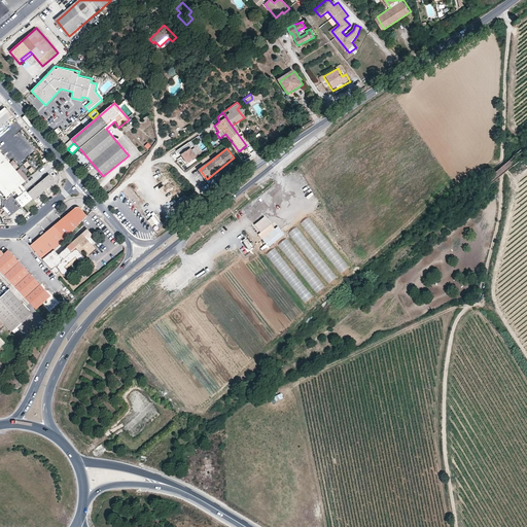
[(190,149),(180,155),(186,166),(197,159),(190,149)]
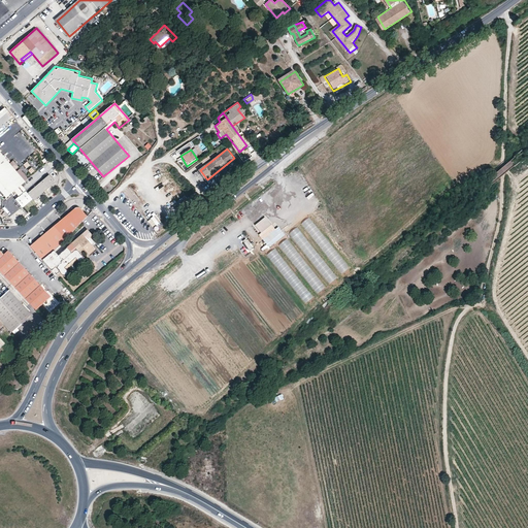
[(0,182),(10,195),(25,183),(14,170),(9,164),(0,152),(0,182)]
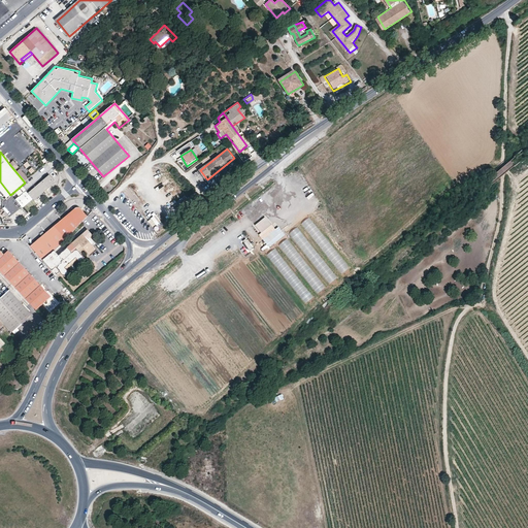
[(9,164),(14,170),(19,167),(13,161),(9,164)]
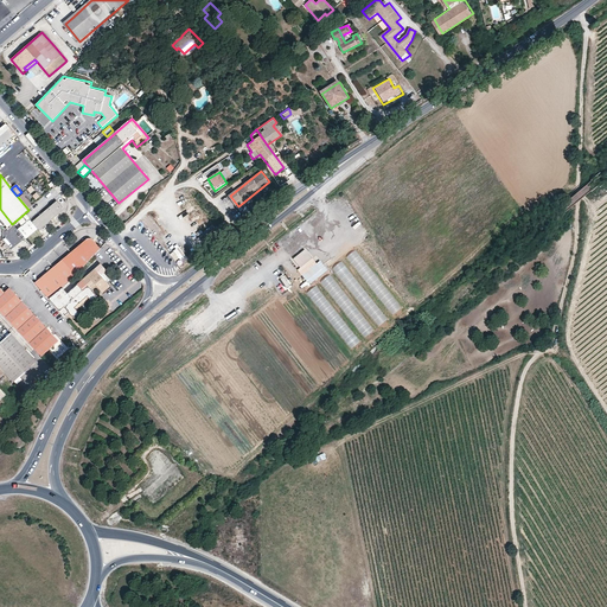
[(64,209),(57,200),(32,222),(30,219),(19,229),(26,238),(38,229),(39,231),(64,209)]
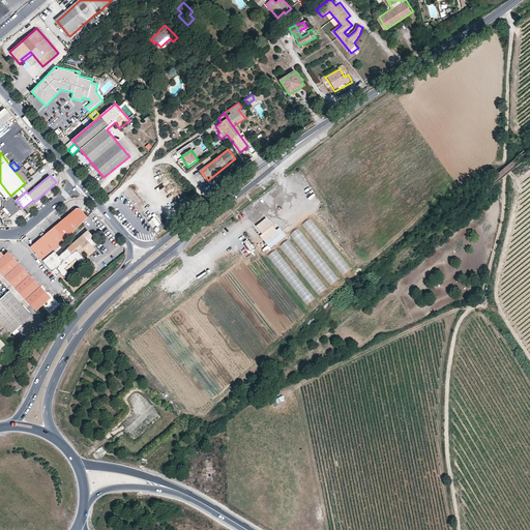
[(0,190),(6,199),(10,196),(0,182),(0,190)]
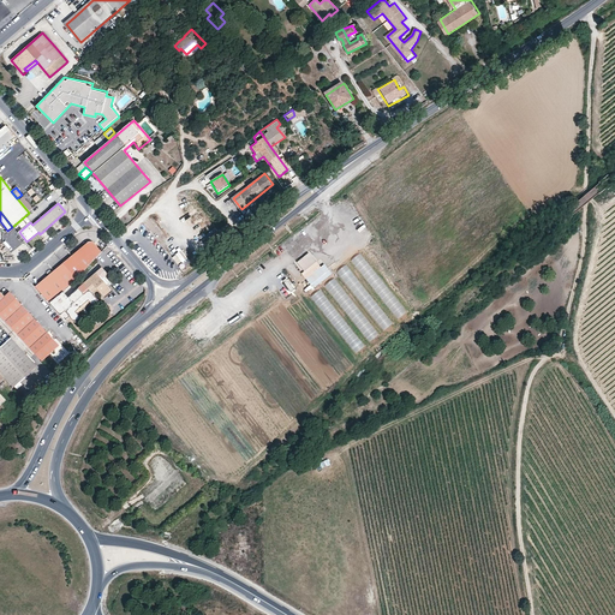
[(102,254),(96,246),(94,244),(91,244),(88,244),(83,248),(64,266),(37,288),(51,304),(55,299),(77,280),(78,279),(95,261),(96,258),(102,254)]
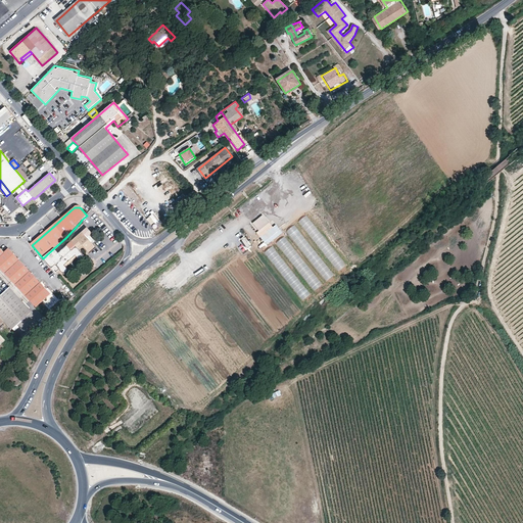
[(263,216),(252,223),(258,231),(269,224),(263,216)]
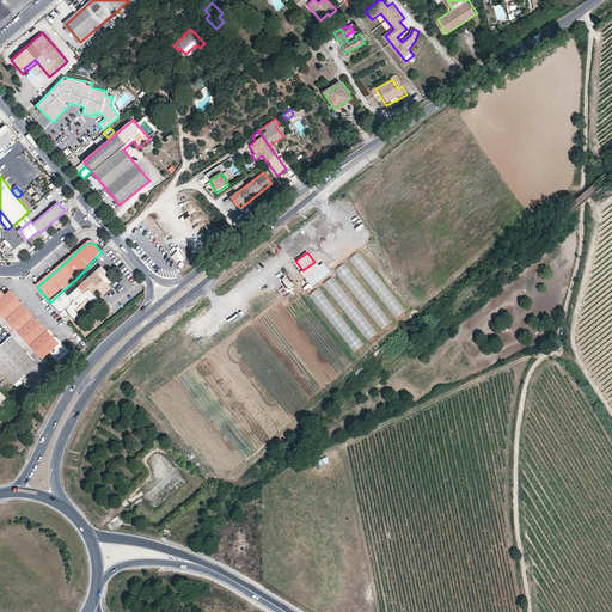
[(365,268),(366,269),(369,267),(357,252),(349,259),(359,271),(365,268)]
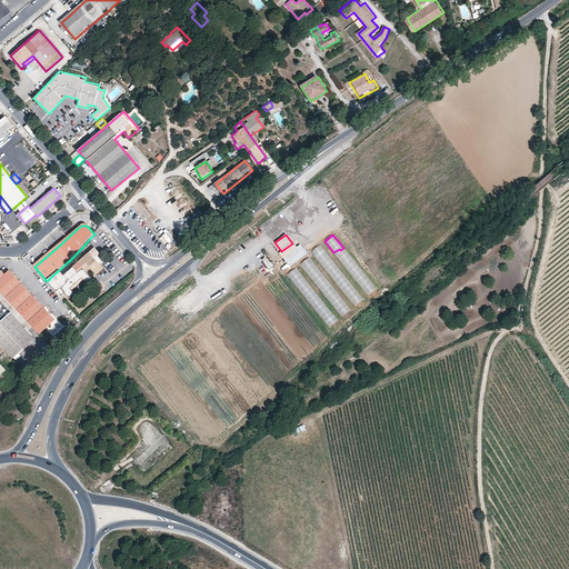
[(320,246),(311,252),(315,257),(323,251),(320,246)]
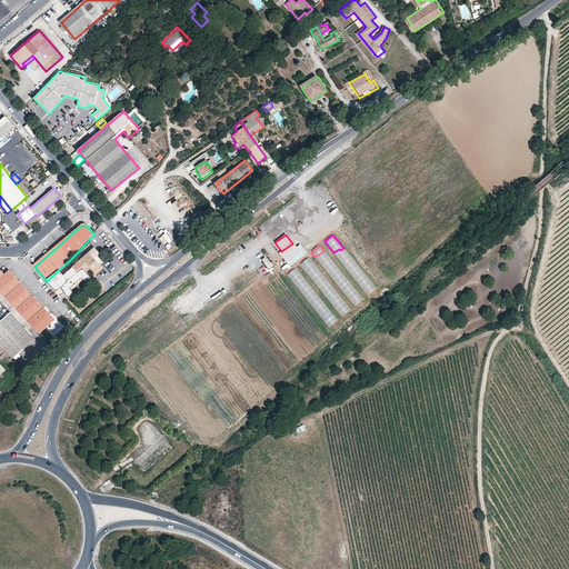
[(285,253),(289,260),(301,253),(298,247),(285,253)]
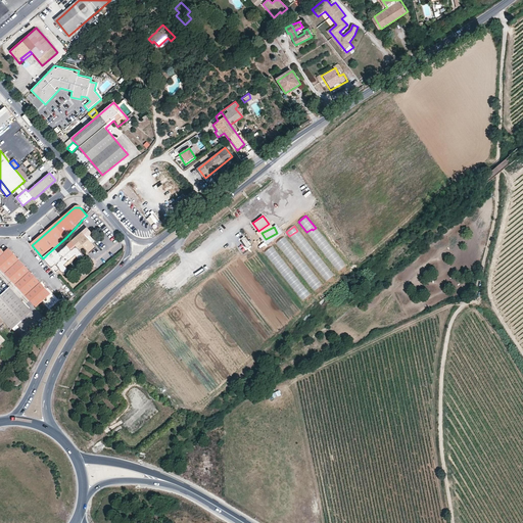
[(93,235),(88,229),(83,233),(59,253),(63,258),(61,262),(58,258),(53,263),(64,275),(69,271),(65,267),(77,256),(81,260),(85,256),(77,247),(82,243),(90,253),(96,247),(88,239),(93,235)]
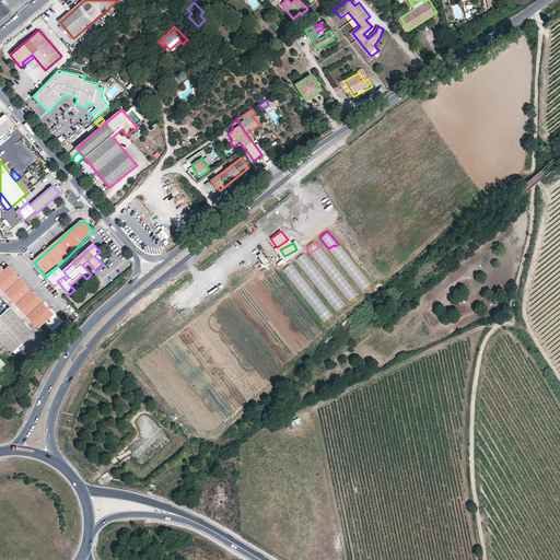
[(302,266),(310,260),(302,252),(294,257),(302,266)]
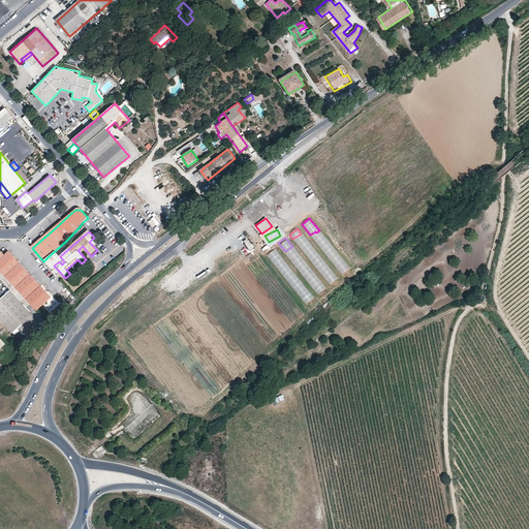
[(272,247),(265,254),(277,267),(284,259),(272,247)]
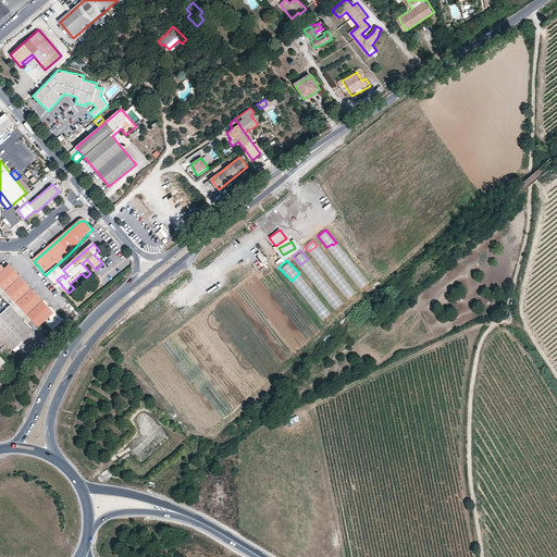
[(19,275),(9,265),(4,270),(0,265),(0,286),(3,291),(19,275)]
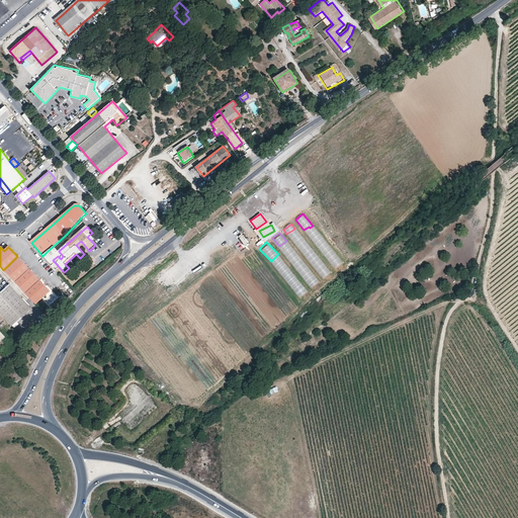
[(50,289),(17,256),(3,270),(34,305),(50,289)]
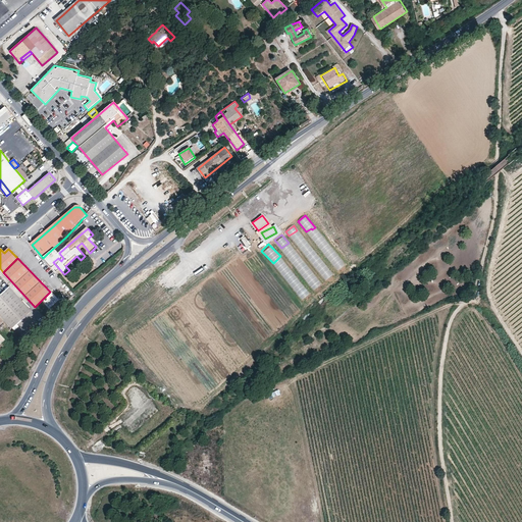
[(337,270),(345,265),(338,258),(332,263),(337,270)]
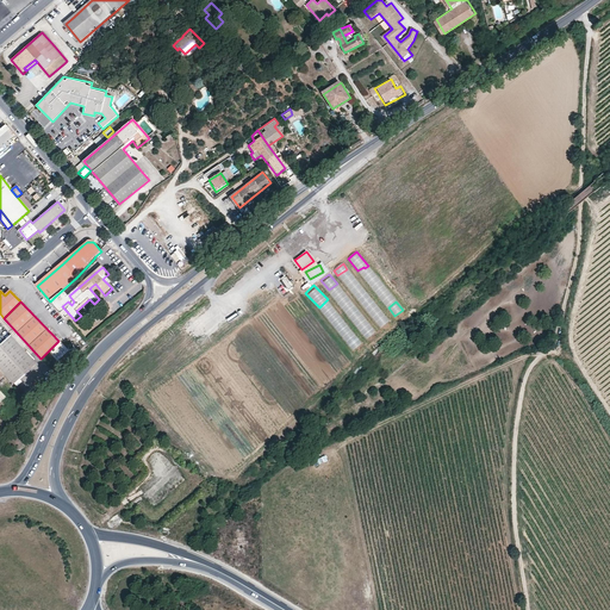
[(362,332),(366,338),(375,332),(372,327),(362,332)]
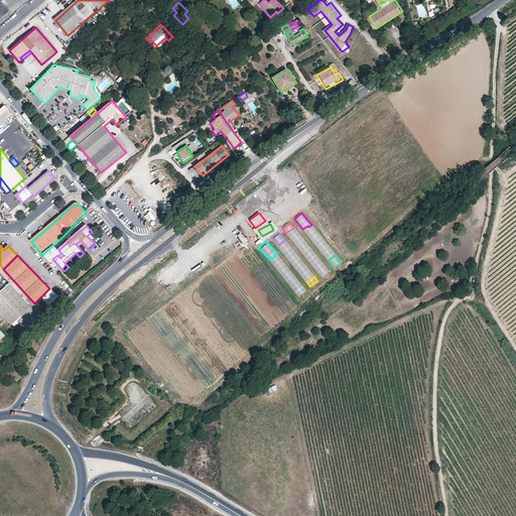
[(298,295),(305,290),(298,281),(293,286),(291,282),(289,284),(298,295)]
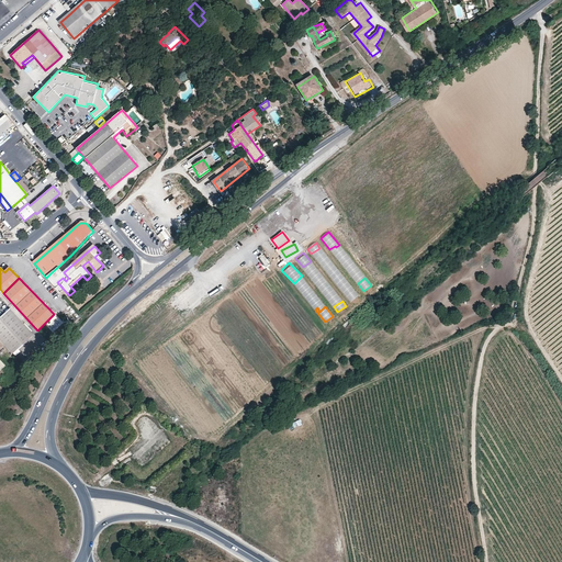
[(0,349),(4,346),(12,353),(33,335),(11,310),(0,319),(0,349)]
